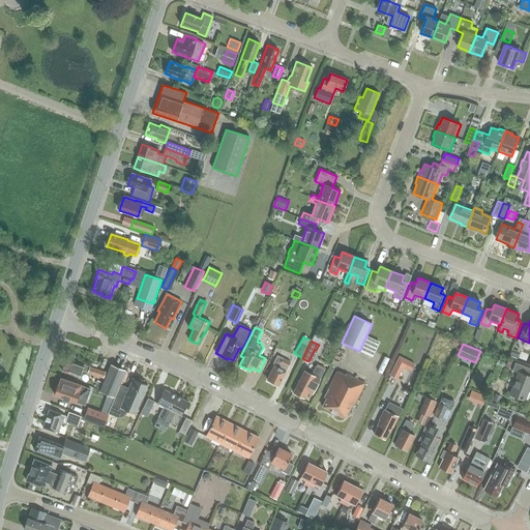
[(519,352),(511,349),(509,356),(517,359),(519,352)]
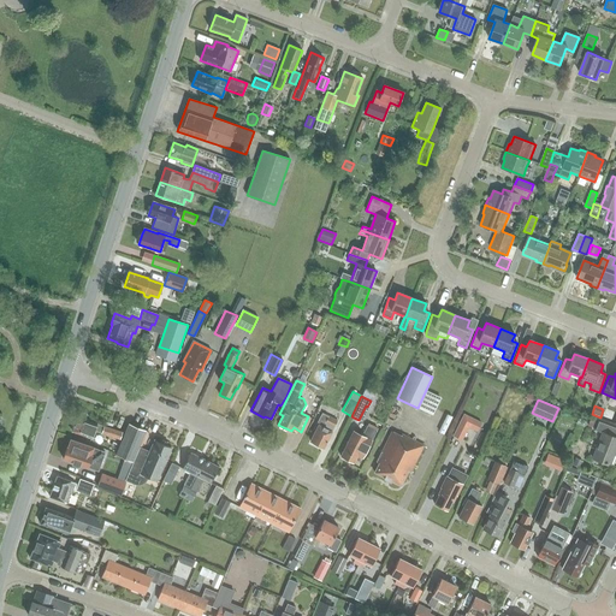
[(332,432),(337,421),(323,413),(314,430),(315,431),(311,440),(324,448),(332,432)]
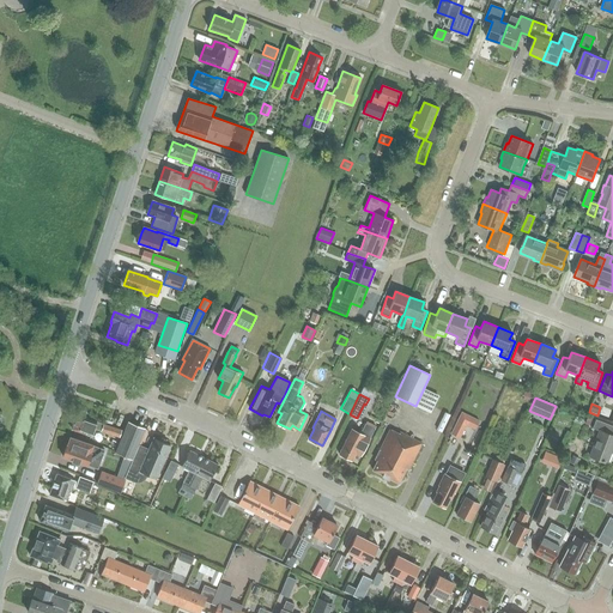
[(461,412),(451,434),(460,438),(466,425),(471,417),(461,412)]
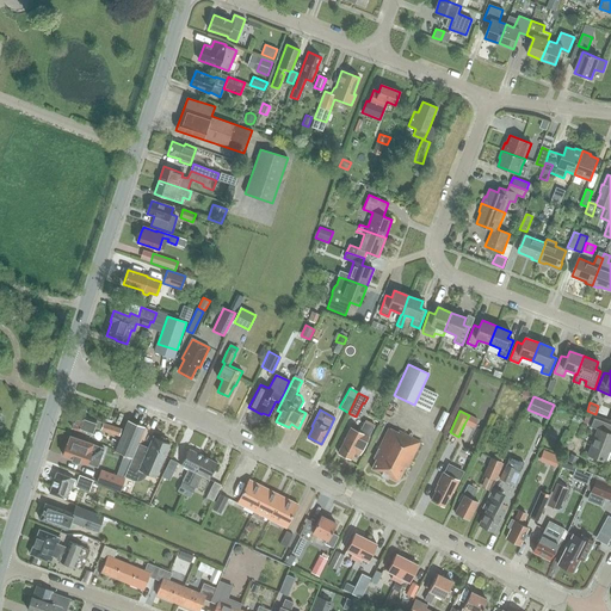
[(118,436),(122,429),(76,414),(72,429),(91,434),(93,427),(118,436)]
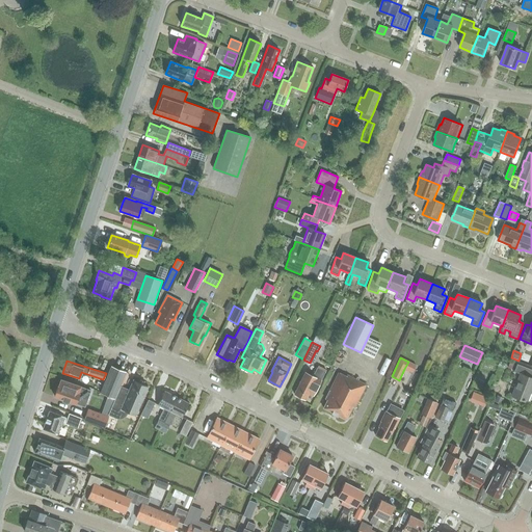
[(531,370),(517,365),(514,372),(520,374),(511,396),(527,401),(531,388),(531,370)]
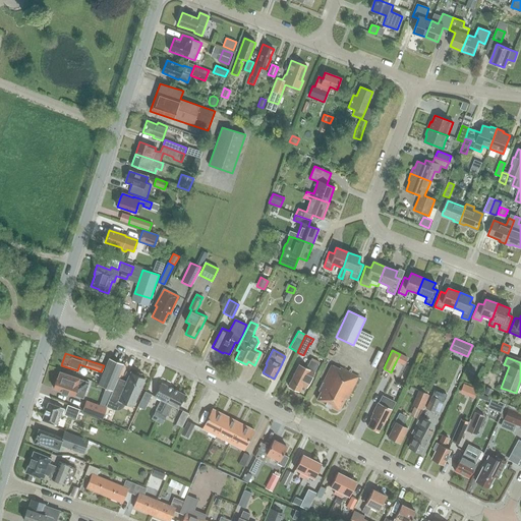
[(112,391),(123,364),(109,358),(98,385),(112,391)]
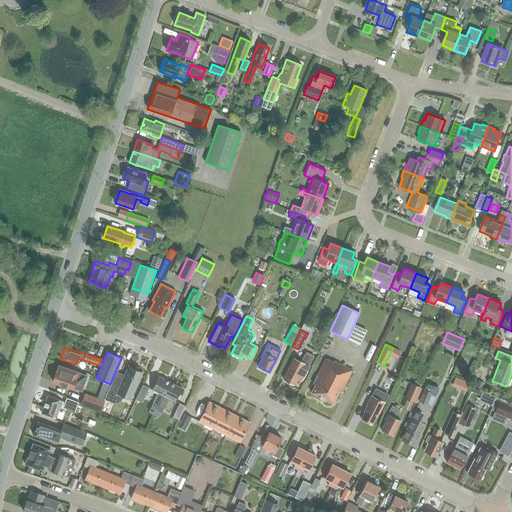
[(294,385),(297,378),(301,381),(313,358),(305,354),(301,362),(294,358),(283,379),(294,385)]
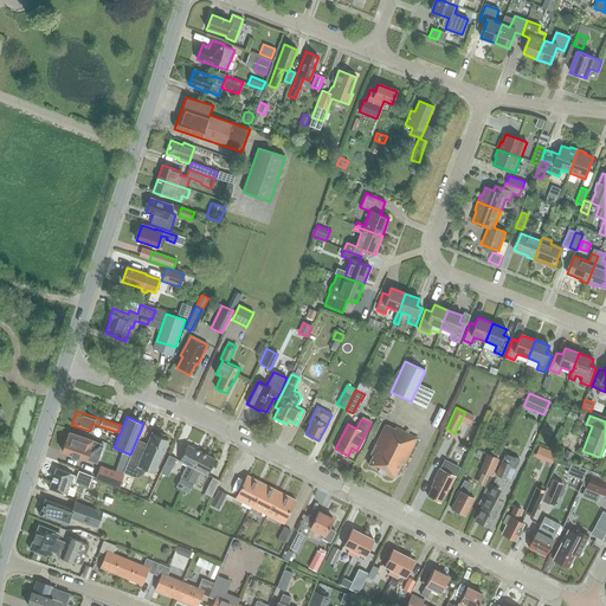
[(404,465),(417,438),(395,427),(394,429),(386,425),(371,455),(373,456),(368,465),(378,470),(384,474),(385,474),(394,478),(401,464),(404,465)]
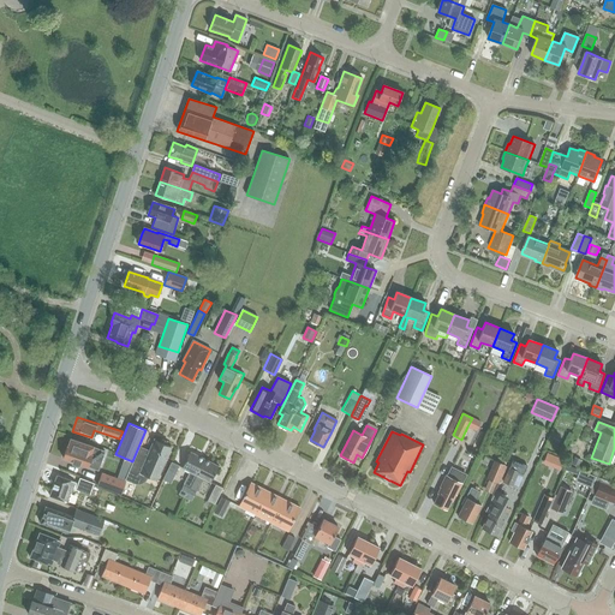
[(79,464),(97,470),(105,452),(93,447),(70,439),(67,447),(63,458),(71,461),(78,465),(79,464)]
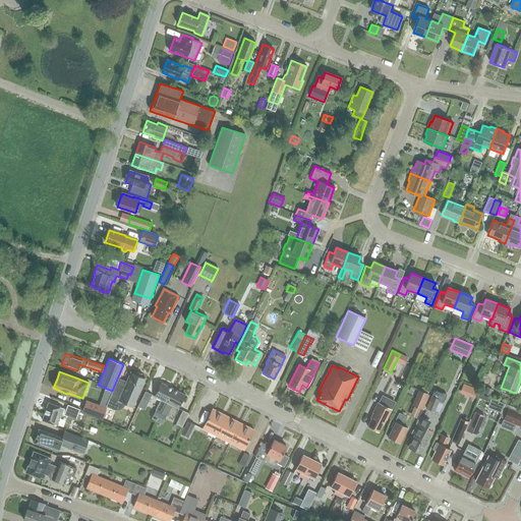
[(132,407),(145,379),(140,377),(141,374),(136,371),(135,374),(130,372),(126,383),(118,379),(106,406),(113,410),(116,410),(118,410),(119,410),(121,408),(123,407),(123,406),(124,404),(132,407)]
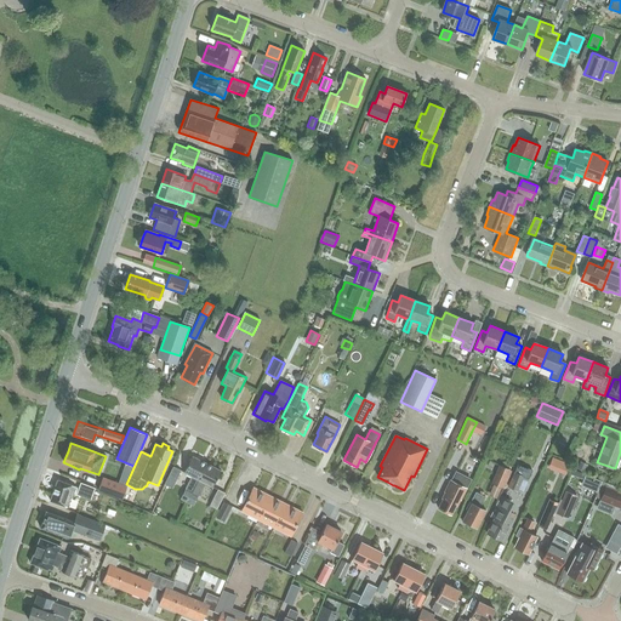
[(186,502),(206,463),(192,456),(183,472),(192,477),(180,499),(186,502)]
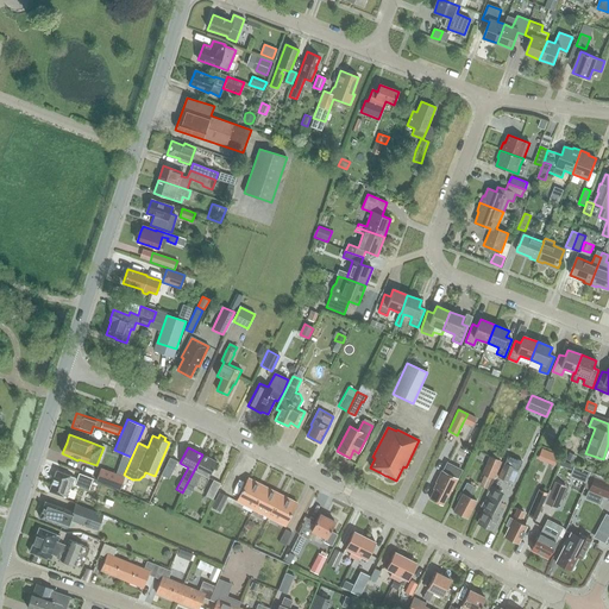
[(546,462),(545,463),(554,466),(559,456),(550,452),(547,458),(546,462)]
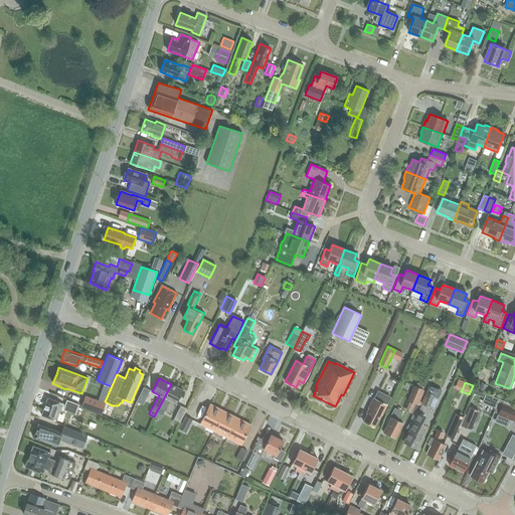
[(487,385),(481,383),(478,388),(485,391),(487,385)]
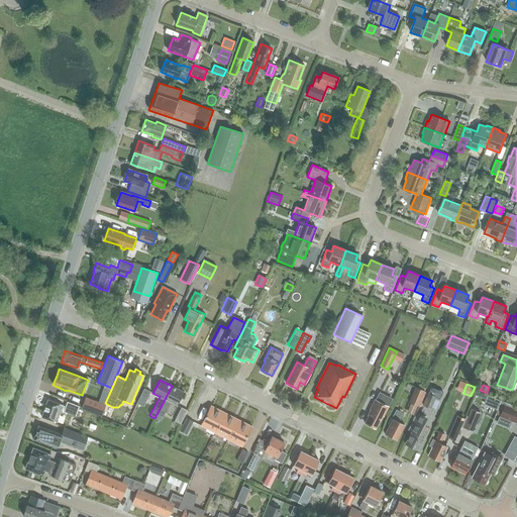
[(177,406),(184,392),(172,386),(154,418),(161,421),(170,402),(177,406)]
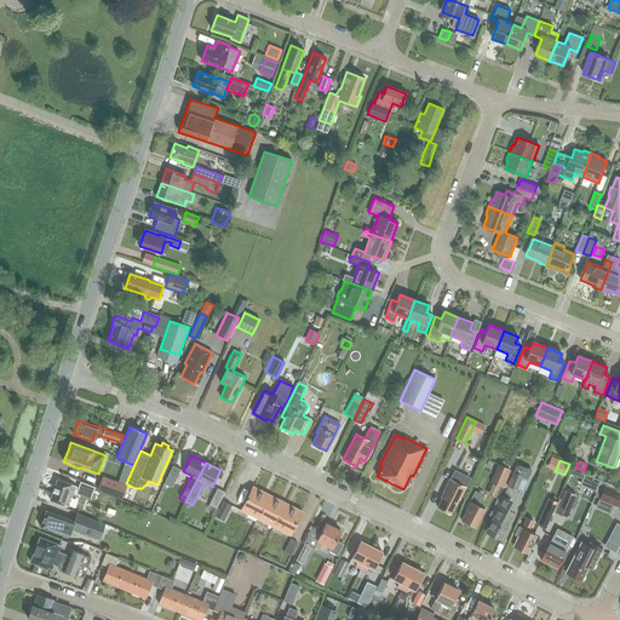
[(497,464),(489,482),(492,483),(499,487),(500,487),(507,469),(506,469),(500,465),(497,464)]
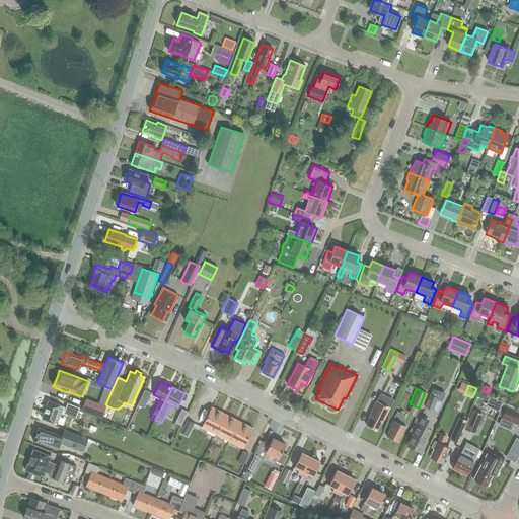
[(151,393),(144,389),(136,404),(143,409),(151,393)]
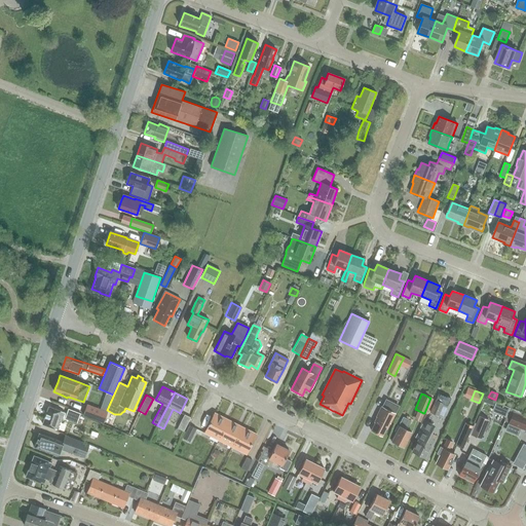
[(381,408),(382,408),(378,417),(376,417),(374,422),(375,422),(371,430),(382,436),(386,428),(399,406),(385,399),(381,408)]
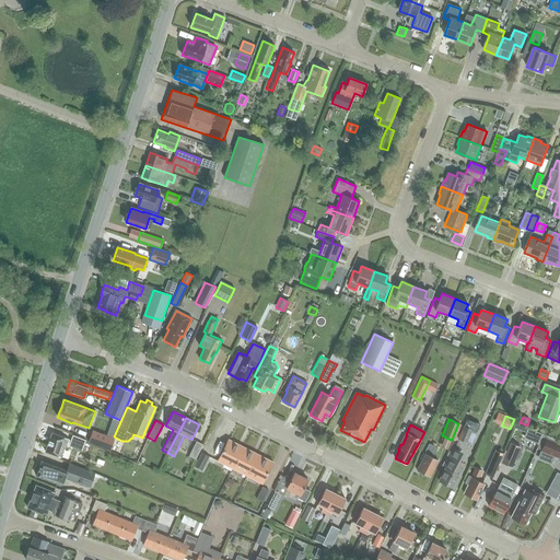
[(526,433),(528,428),(517,424),(516,429),(526,433)]
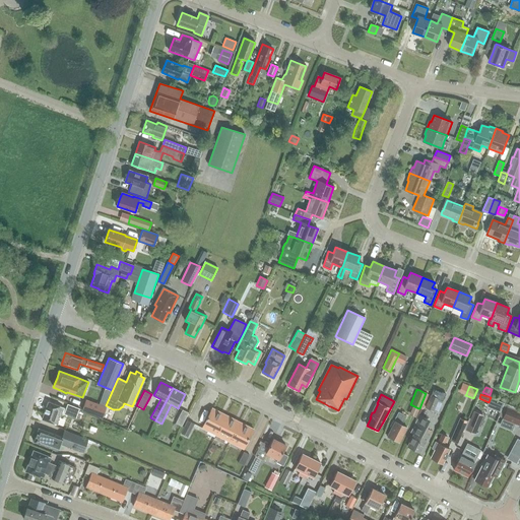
[(438,399),(430,395),(425,407),(433,410),(438,399)]
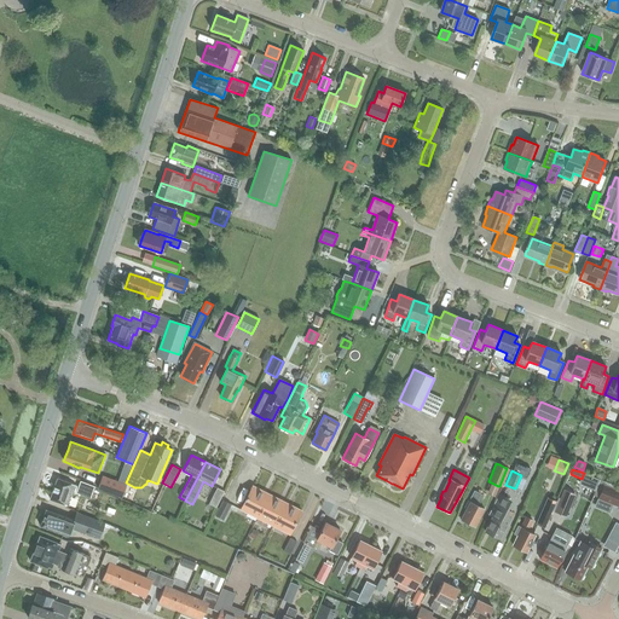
[(117,481),(102,475),(97,489),(121,498),(126,485),(125,484),(117,481)]
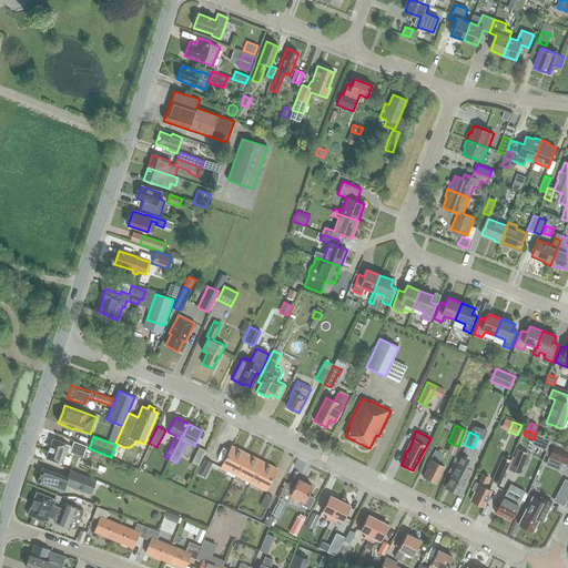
[(62,464),(69,446),(64,444),(52,439),(46,458),(58,463),(62,464)]
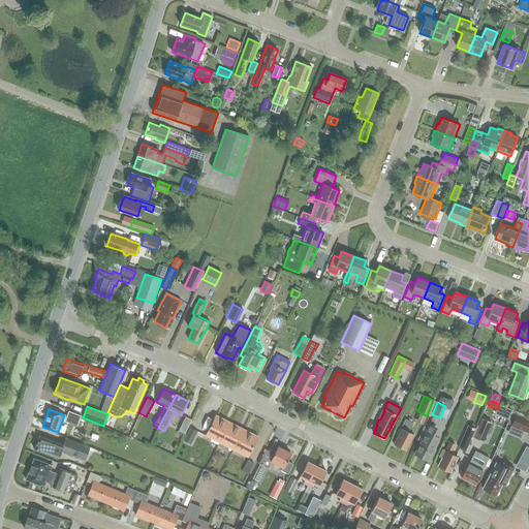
[(81,415),(68,411),(64,422),(76,426),(81,415)]
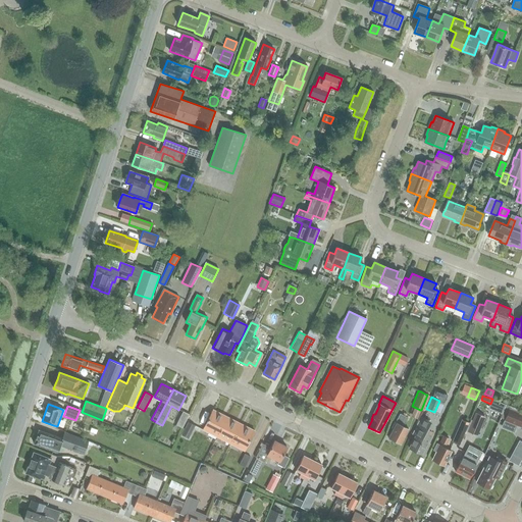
[(521,425),(521,414),(508,409),(503,420),(521,428),(521,425)]
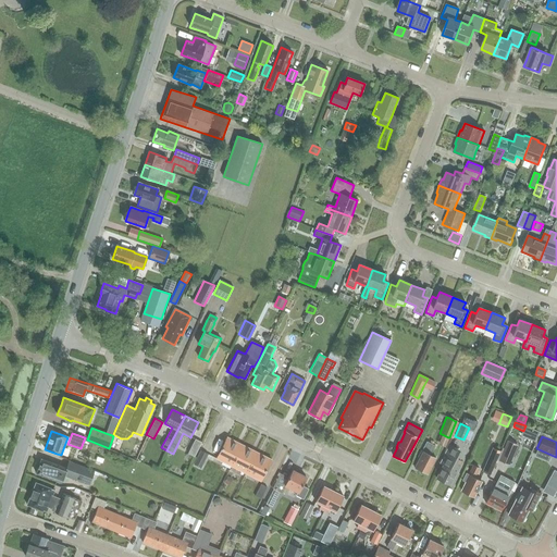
[(242,445),(227,437),(217,458),(231,466),(242,445)]
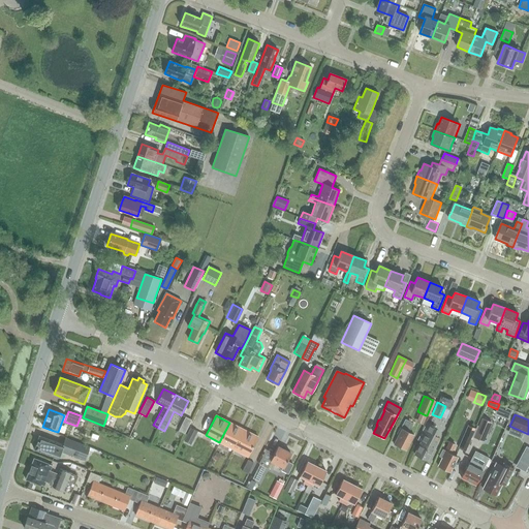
[(191,419),(185,416),(178,431),(184,434),(191,419)]
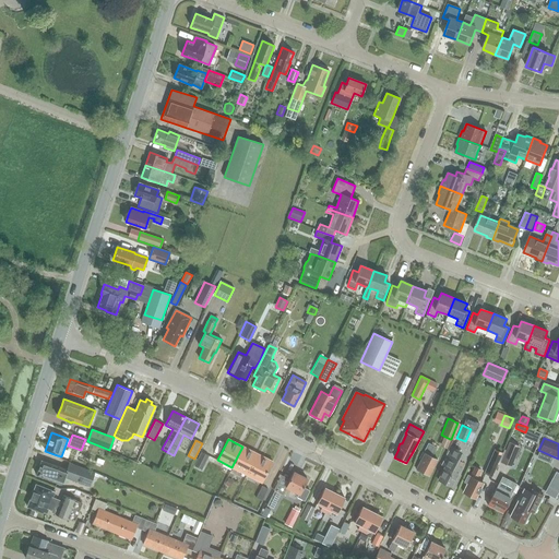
[(511,467),(520,447),(509,441),(500,462),(511,467)]
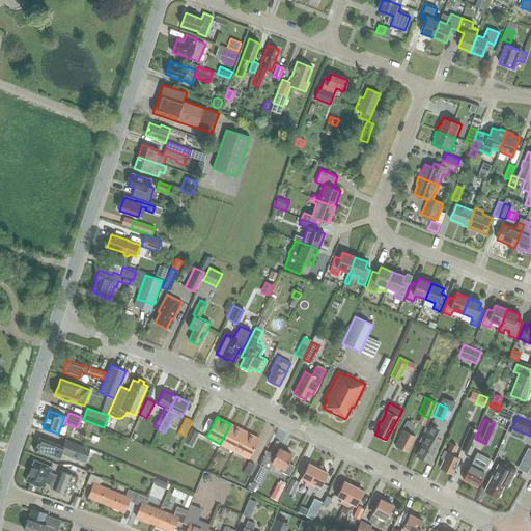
[(414,424),(412,423),(406,421),(401,429),(398,436),(399,436),(395,445),(408,451),(415,437),(410,434),(414,424)]
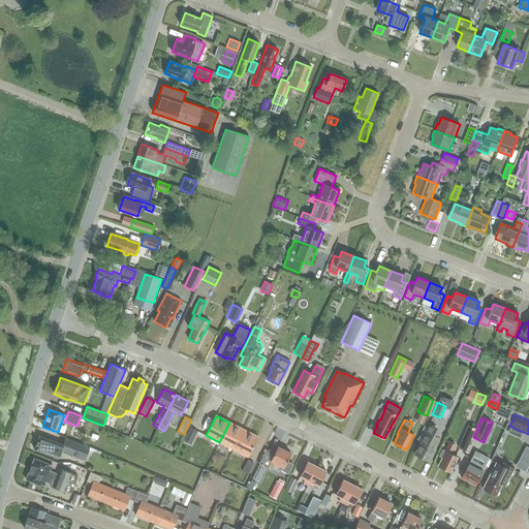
[(219,442),(234,449),(243,430),(229,423),(219,442)]
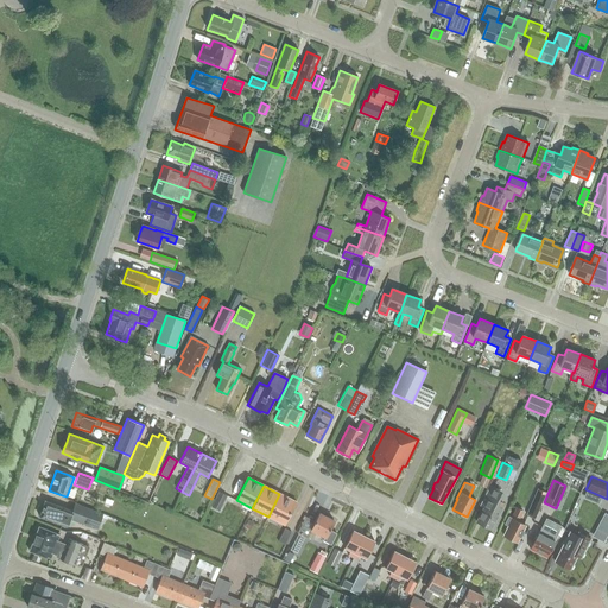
[(504,505),(496,501),(500,493),(489,487),(480,506),(483,507),(476,521),(491,530),(504,505)]
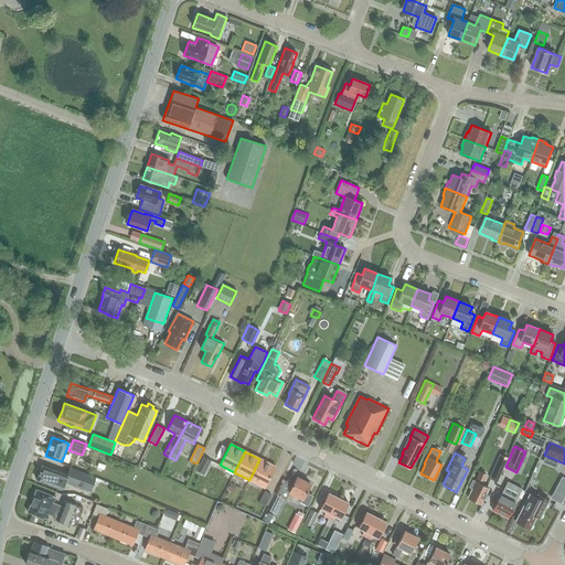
[(489,478),(497,482),(508,458),(500,455),(489,478)]
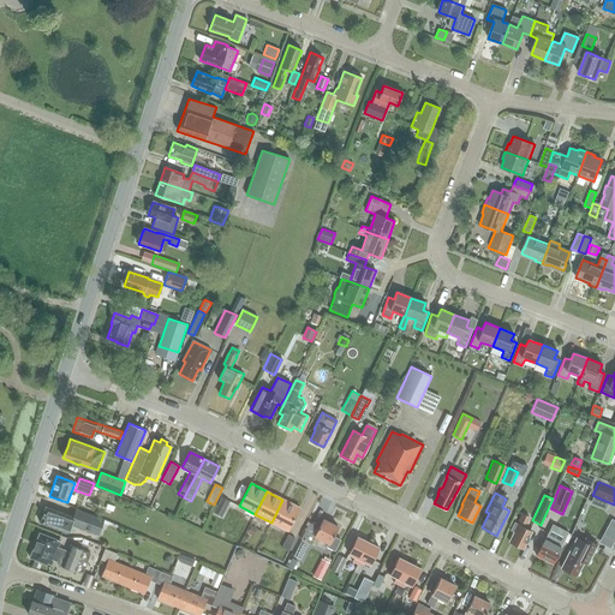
[(222,517),(230,502),(221,497),(214,512),(222,517)]
